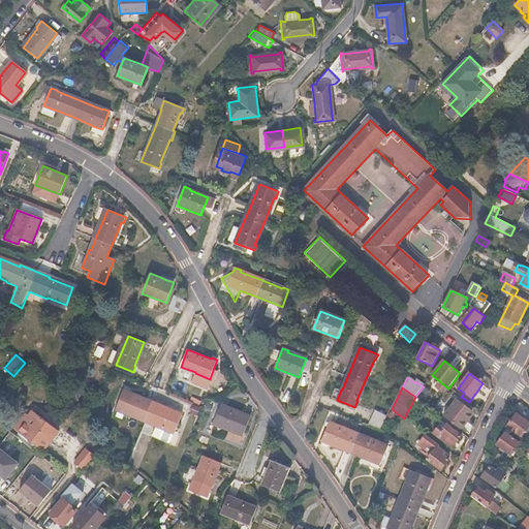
[(429,393),(423,387),(415,397),(422,402),(429,393)]
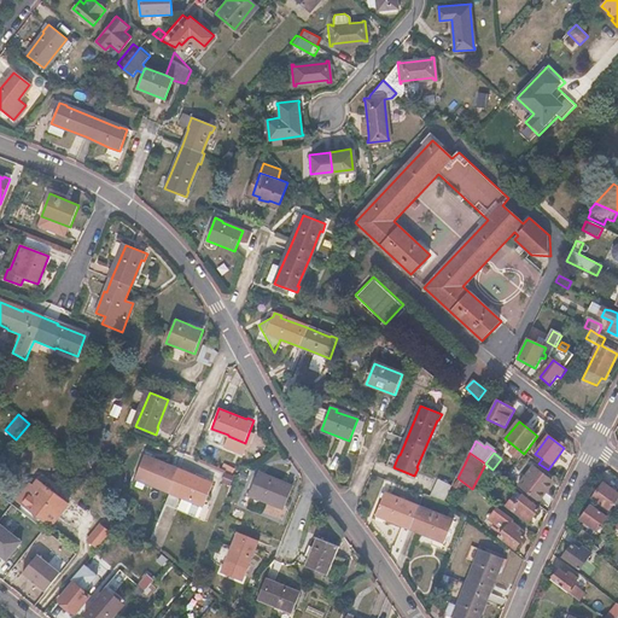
[(145,458),(136,477),(170,491),(187,499),(187,501),(204,508),(204,506),(213,487),(207,483),(205,484),(179,473),(151,461),(152,460),(145,458)]
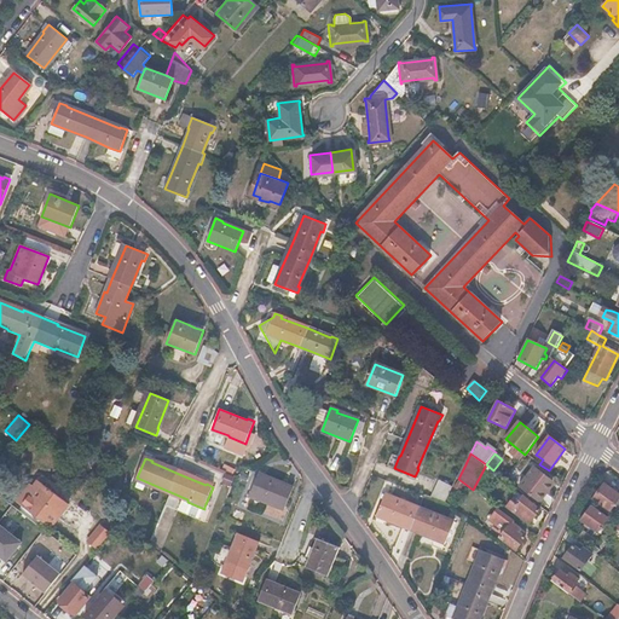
[(227,468),(225,473),(236,478),(238,473),(227,468)]
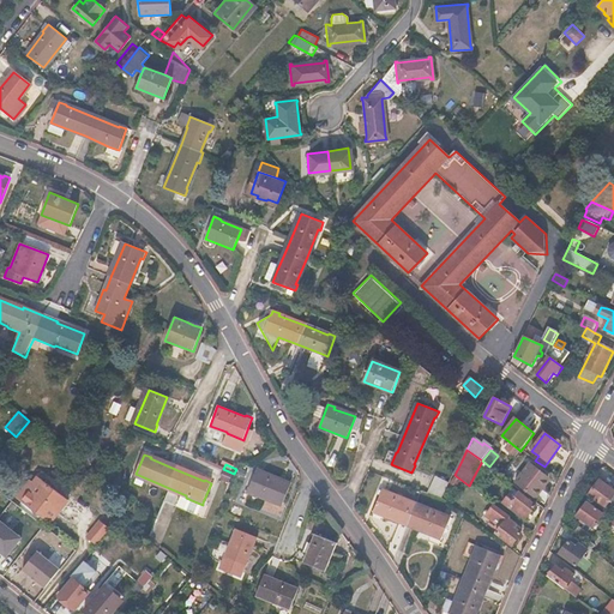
[(543,474),(530,464),(517,483),(536,498),(548,483),(540,477),(543,474)]
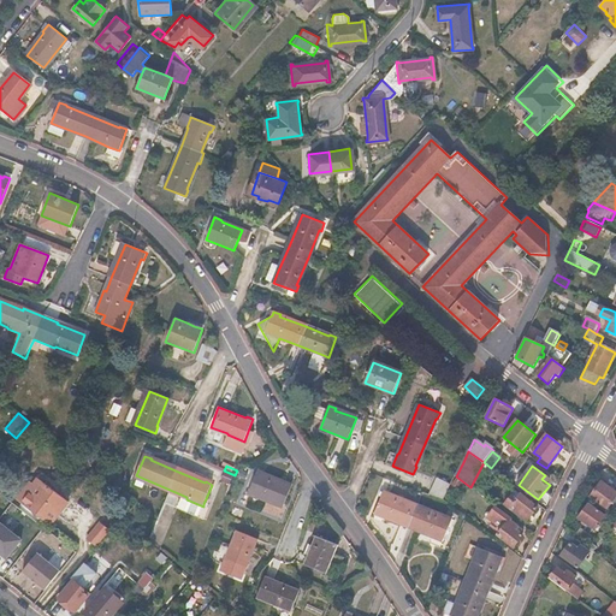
[(262,474),(255,471),(247,492),(247,493),(259,498),(260,497),(282,505),(289,486),(262,475),(262,474)]
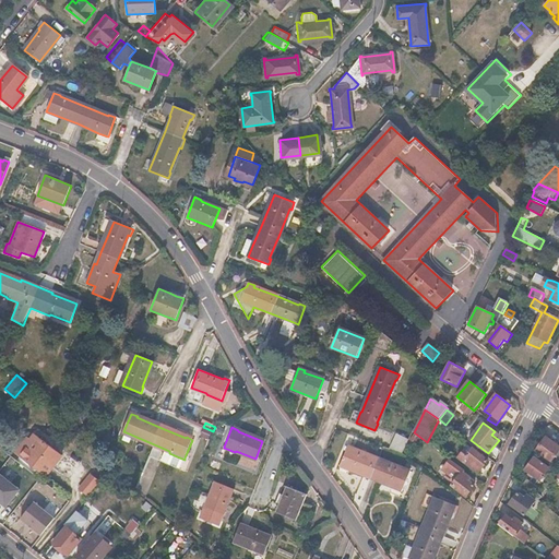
[(409,440),(397,435),(391,447),(404,453),(409,440)]
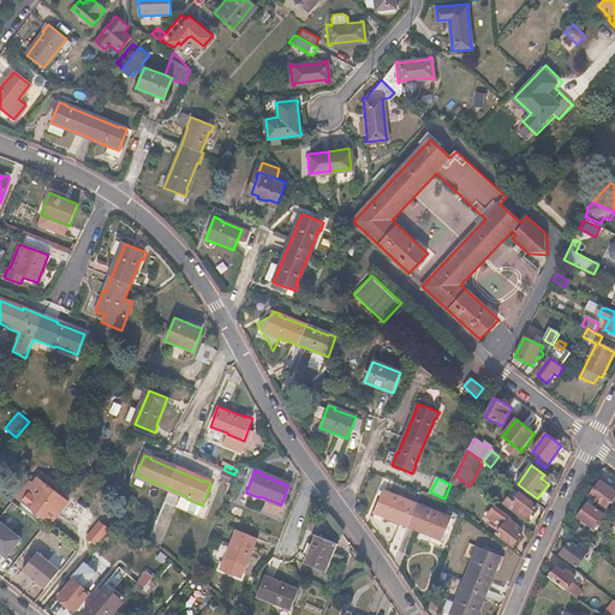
[(29,490),(25,488),(17,500),(23,505),(45,521),(51,526),(59,515),(54,513),(64,500),(37,479),(33,485),(29,490)]
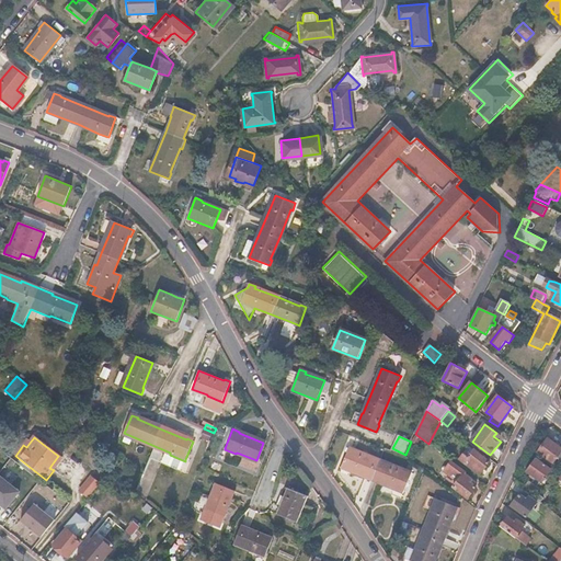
[(560,446),(549,437),(538,451),(553,464),(560,453),(560,446)]
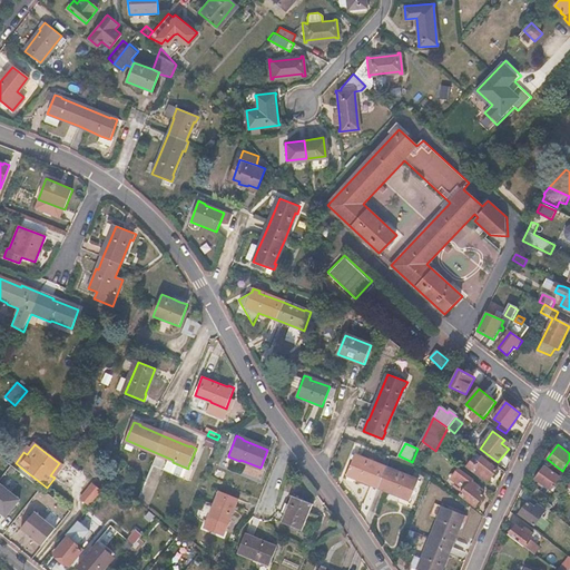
[(361,458),(355,455),(346,477),(356,480),(356,479),(379,488),(401,495),(410,500),(418,480),(413,478),(412,480),(386,470),(361,459),(361,458)]
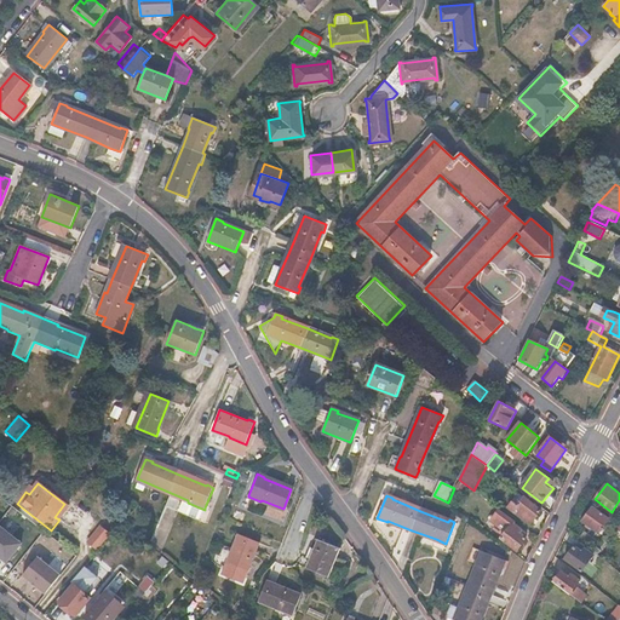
[(517,505),(512,501),(507,509),(530,526),(541,511),(523,498),(517,505)]
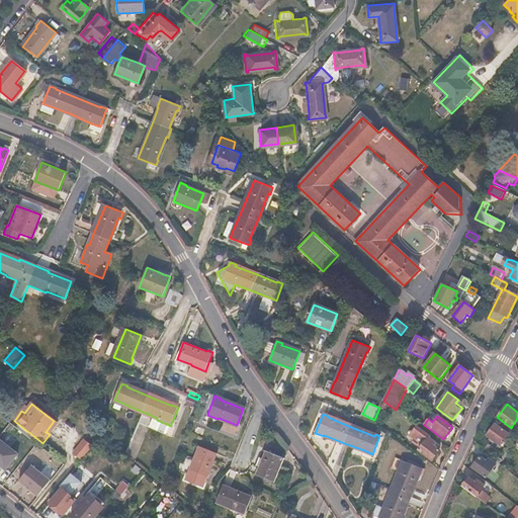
[(58,424),(54,421),(46,432),(50,434),(58,424)]
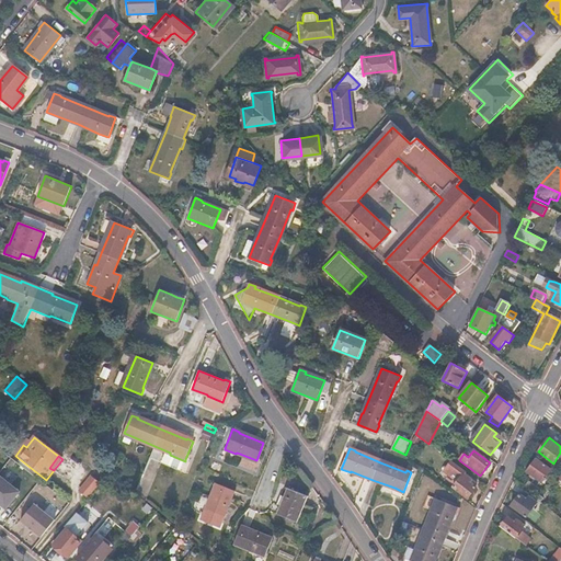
[(537,458),(529,468),(536,472),(534,476),(542,482),(551,469),(537,458)]
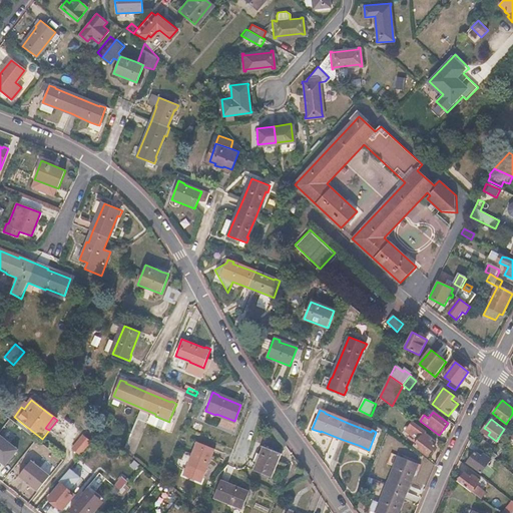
[(408,431),(419,440),(415,446),(428,457),(436,446),(431,442),(432,440),(425,434),(427,432),(415,423),(408,431)]
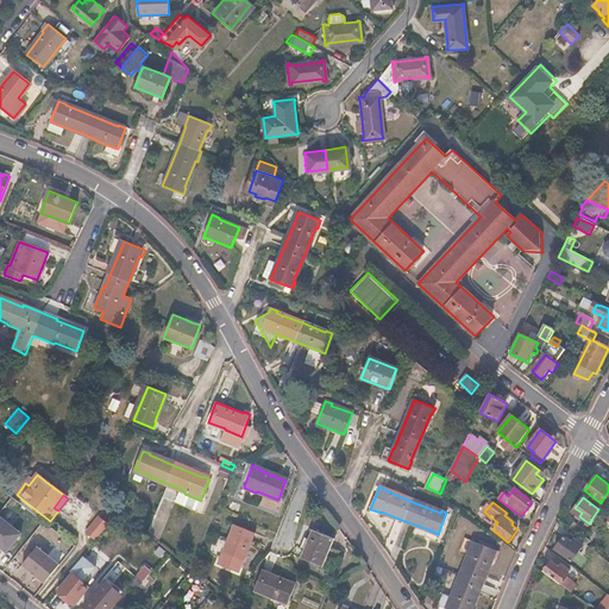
[(20,535),(0,519),(0,548),(6,554),(20,535)]
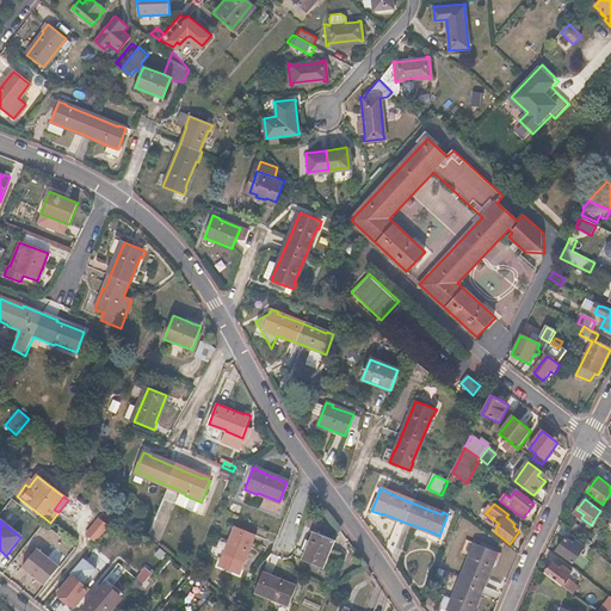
[(106,526),(99,520),(86,537),(93,543),(106,526)]
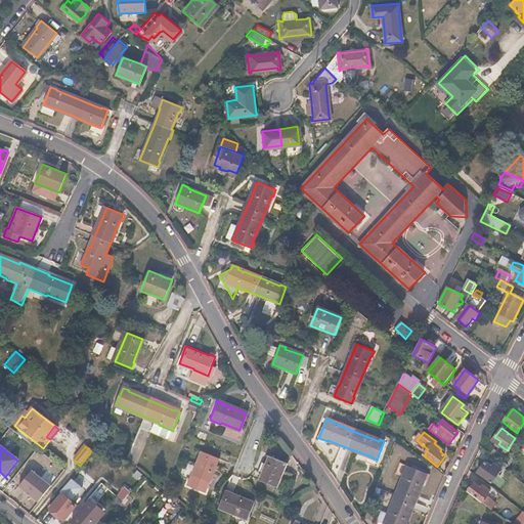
[(493,449),(489,454),(499,463),(504,457),(493,449)]
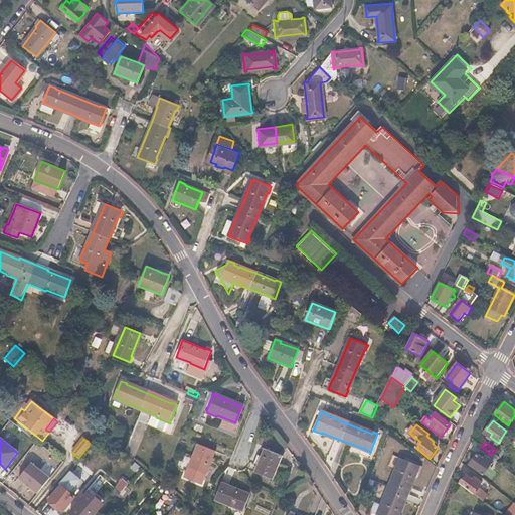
[(192,458),(190,457),(186,468),(189,469),(204,475),(206,470),(205,469),(212,451),(197,445),(192,458)]
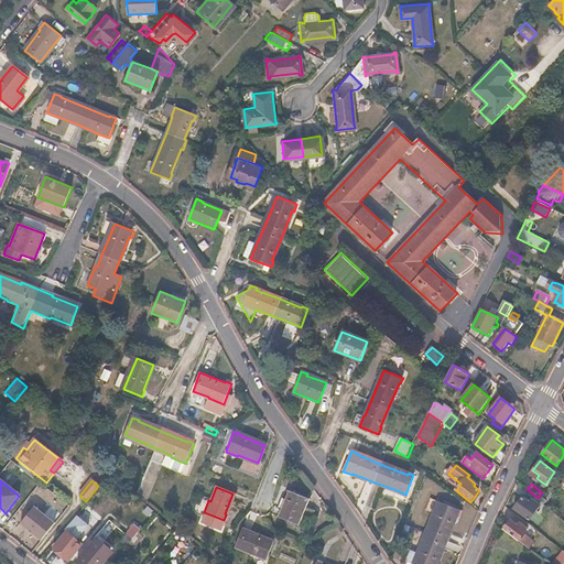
[(308,499),(290,491),(280,518),(306,528),(314,510),(305,507),(308,499)]
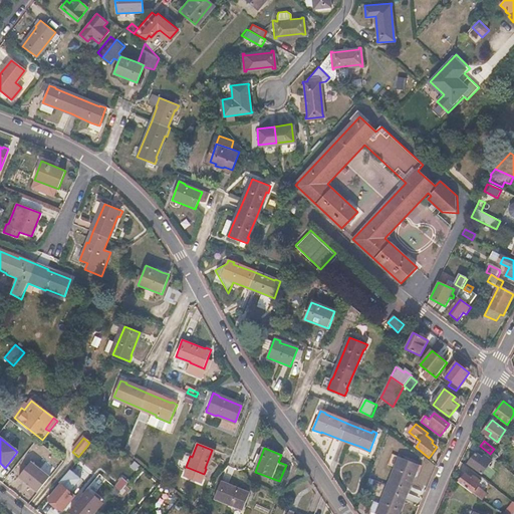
[(476,452),(469,463),(483,473),(492,461),(484,454),(482,457),(476,452)]
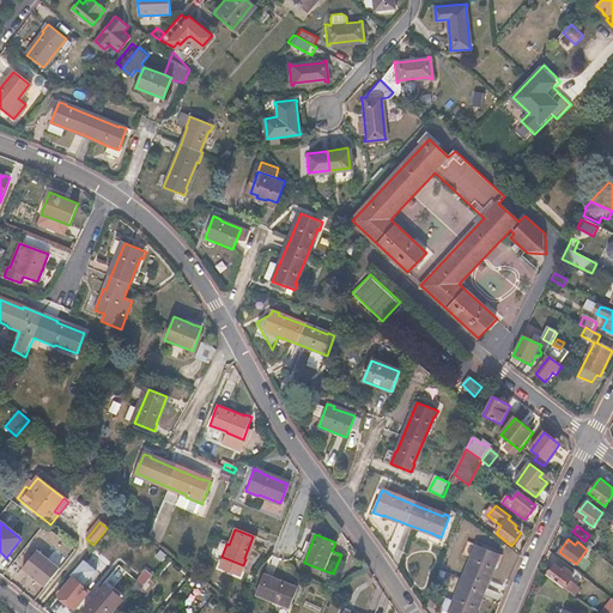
[(472,564),(465,581),(451,612),(473,612),(484,588),(497,554),(479,546),(473,559),(472,558),(469,563),(472,564)]
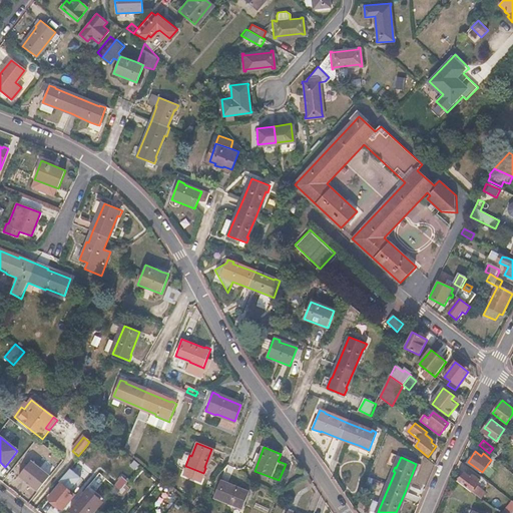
[(460,460),(457,465),(469,473),(473,476),(475,472),(460,460)]
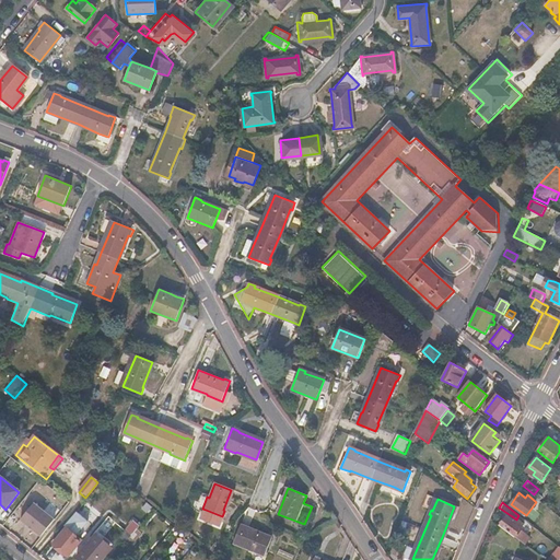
[(20,522),(41,538),(54,522),(34,505),(20,522)]
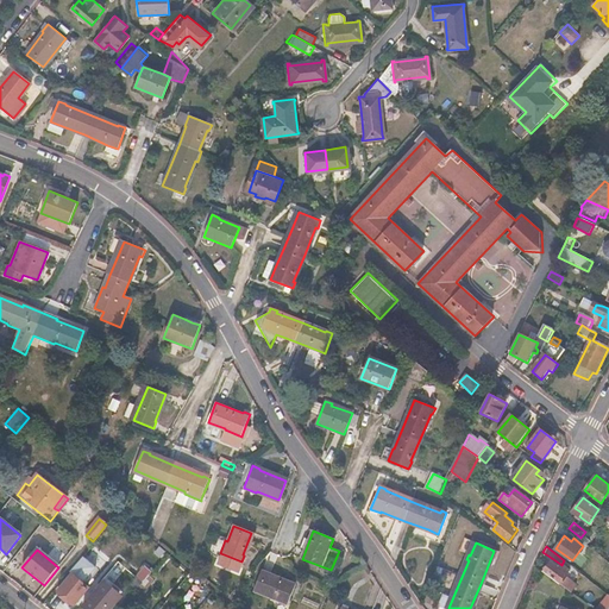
[(551,562),(542,571),(566,589),(571,582),(565,577),(569,571),(569,570),(562,565),(559,567),(556,565),(551,562)]
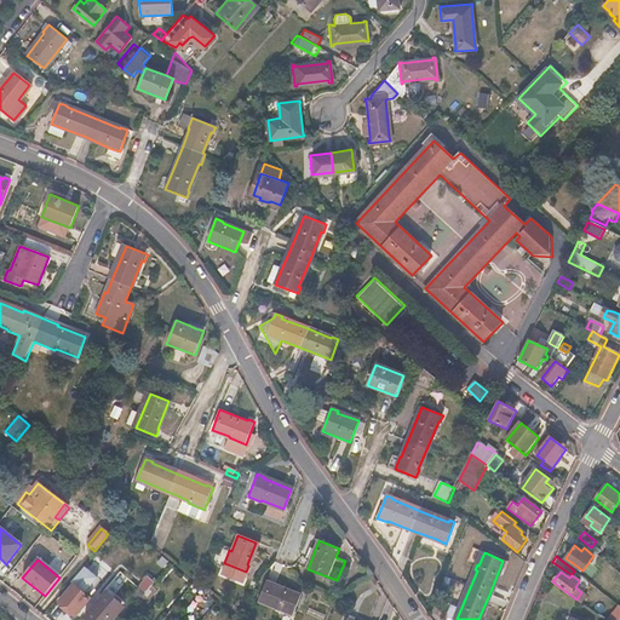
[(73,586),(74,587),(59,606),(67,613),(70,609),(78,615),(90,601),(82,595),(85,591),(87,585),(79,579),(73,586)]
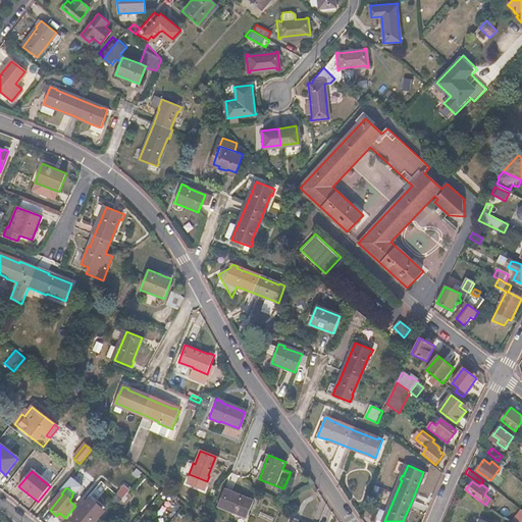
[(124,491),(122,490),(117,497),(121,501),(129,491),(126,489),(124,491)]
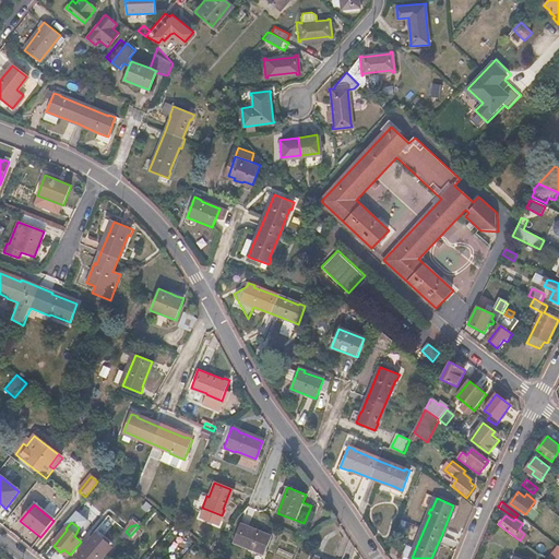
[(264,536),(238,525),(232,543),(247,548),(246,550),(262,557),(270,536),(264,534),(264,536)]
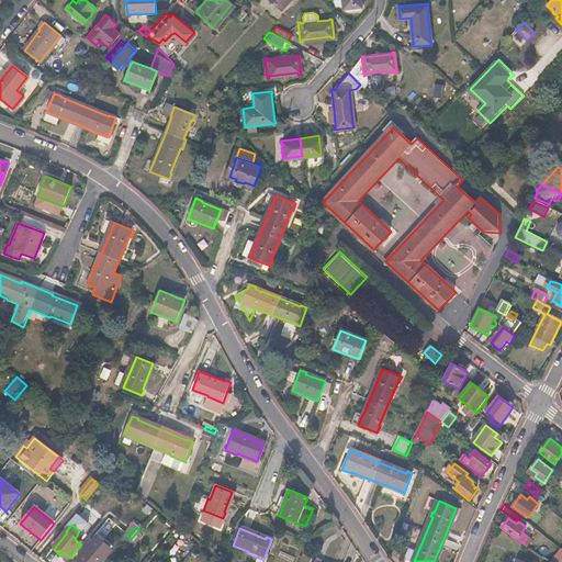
[(126,535),(125,535),(115,546),(121,551),(131,539),(126,535)]
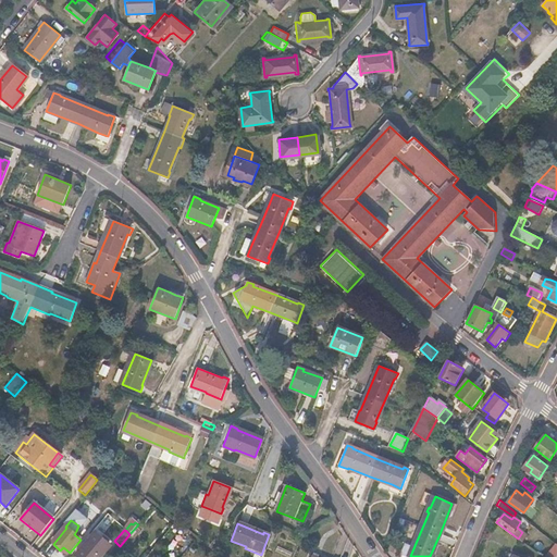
[(530,539),(522,532),(518,539),(527,545),(530,539)]
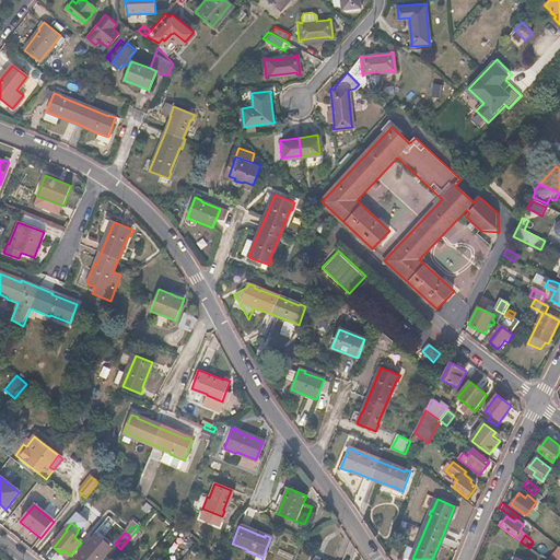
[(92,547),(89,545),(77,559),(98,559),(103,555),(104,553),(103,552),(106,549),(100,543),(96,547),(94,545),(92,547)]
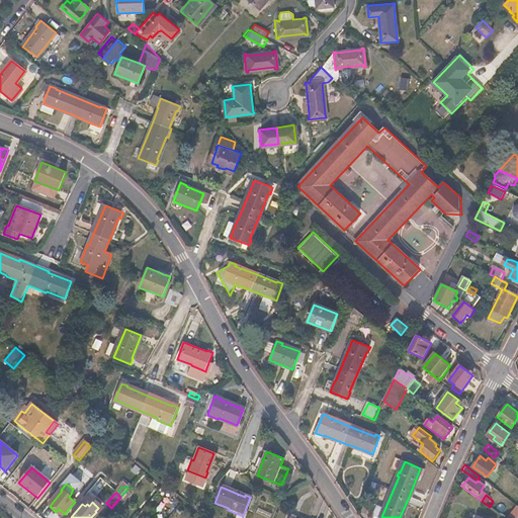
[(516,517),(517,517),(517,507),(508,517),(516,517)]
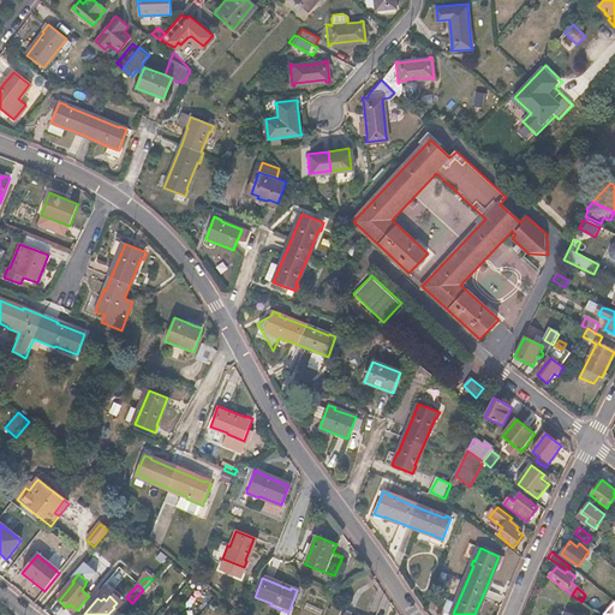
[(70,604),(66,608),(73,614),(77,610),(70,604)]
